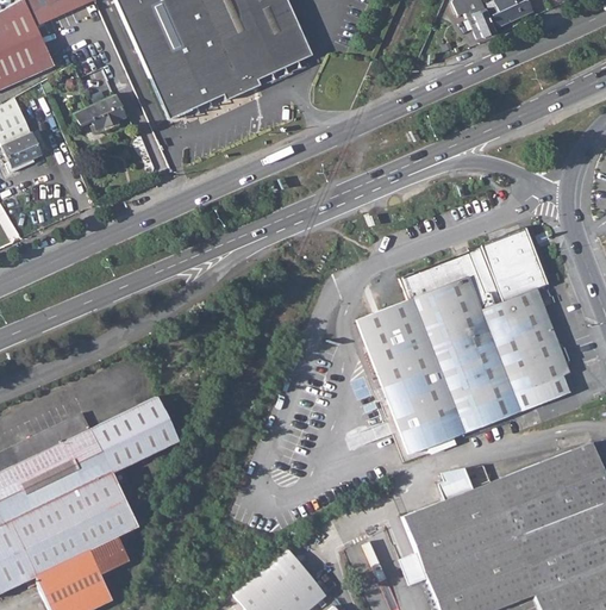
[(20,0),(7,8),(0,12),(0,88),(54,64),(45,43),(37,26),(93,0),(20,0)]
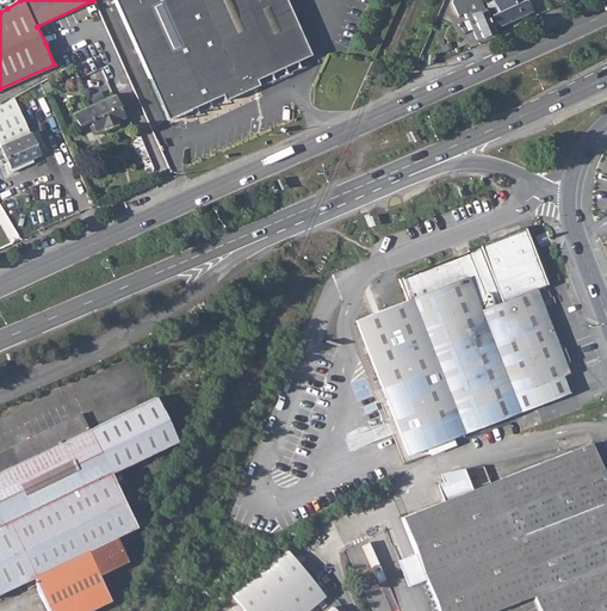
[(117,0),(173,121),(225,96),(229,102),(262,86),(261,80),(316,55),(290,0),(117,0)]
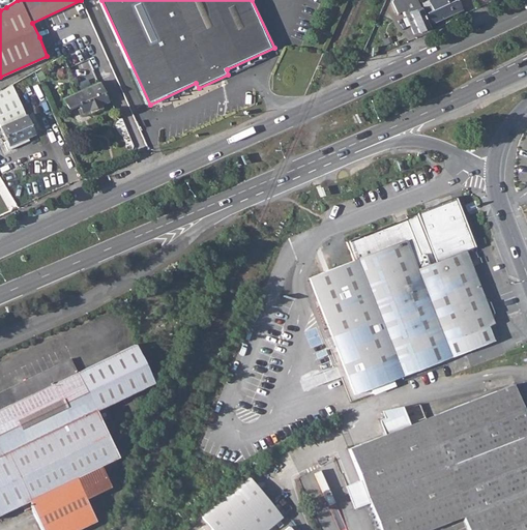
[(420,3),(418,0),(394,0),(394,2),(400,13),(406,10),(412,26),(417,24),(420,32),(432,28),(425,12),(420,3)]
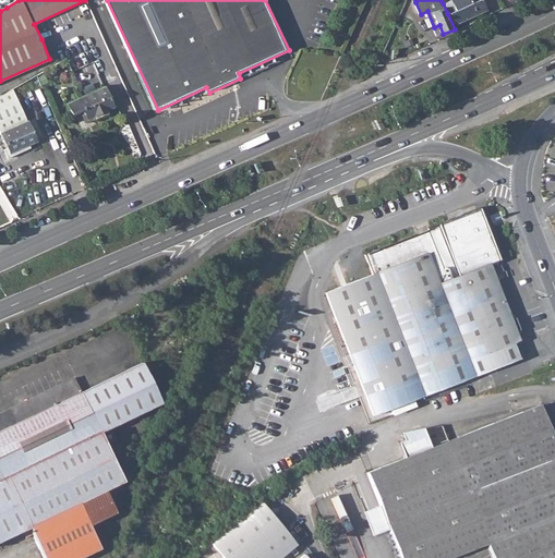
[(473,3),(471,0),(453,0),(457,11),(451,14),(457,24),(479,14),(473,3)]
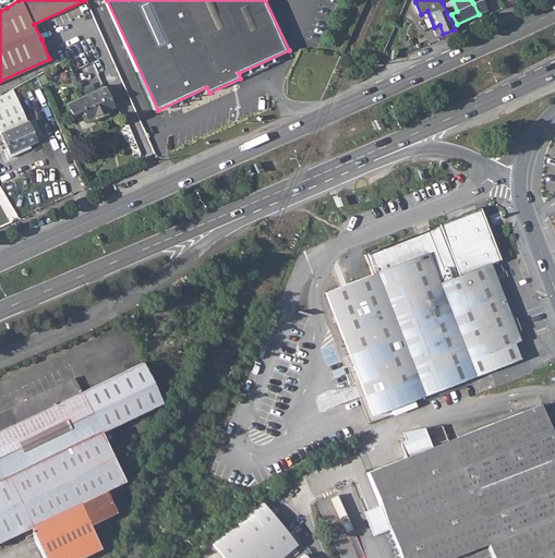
[(484,0),(481,0),(473,3),(479,14),(490,10),(484,0)]
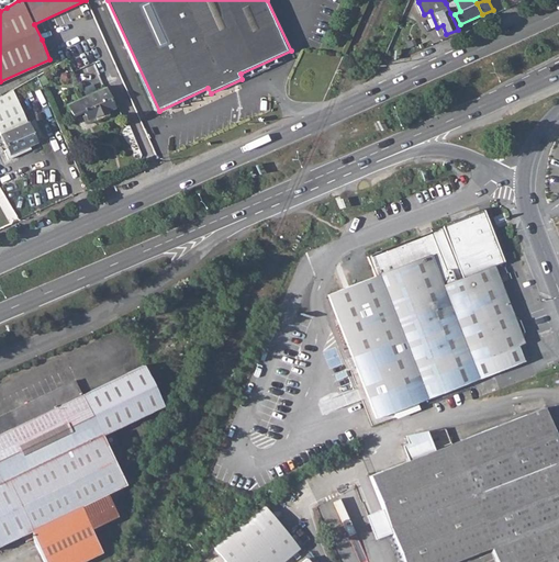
[(108,87),(70,104),(75,115),(85,112),(88,120),(116,108),(108,87)]
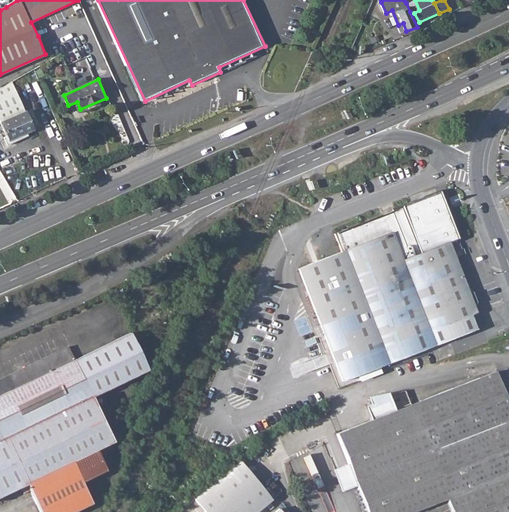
[(14,82),(0,89),(0,114),(11,137),(7,139),(11,146),(30,136),(29,133),(36,130),(14,82)]
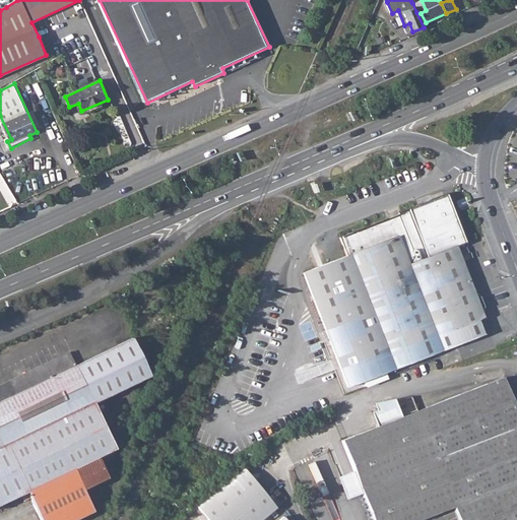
[(349,256),(306,272),(349,386),(487,334),(481,320),(487,318),(485,313),(477,294),(459,247),(469,243),(450,193),(400,212),(401,214),(341,238),(349,256)]
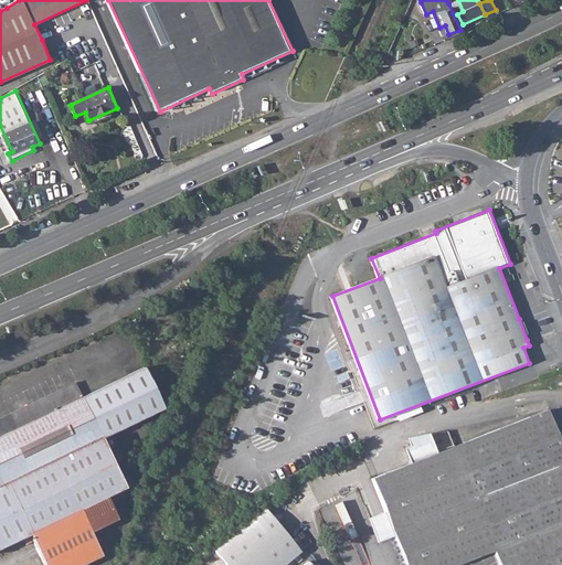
[(519,319),(527,340),(529,334),(525,321),(519,319)]
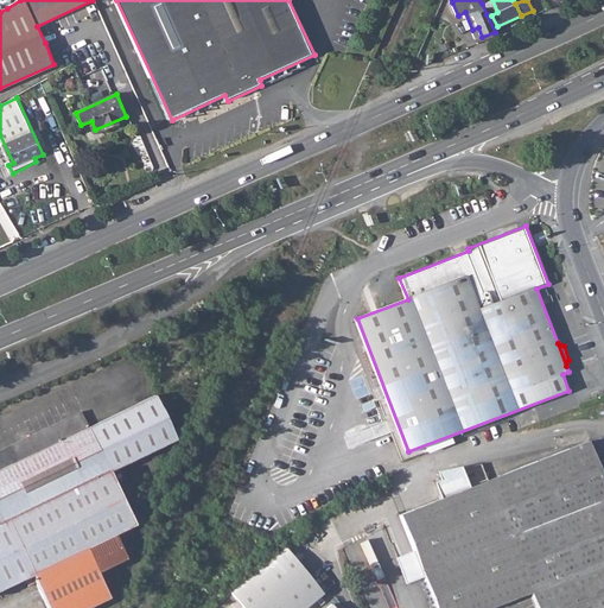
[(0,589),(35,574),(50,607),(88,607),(112,597),(100,571),(127,557),(116,534),(138,524),(119,483),(112,470),(122,466),(178,438),(158,396),(91,428),(83,411),(0,451),(0,589)]
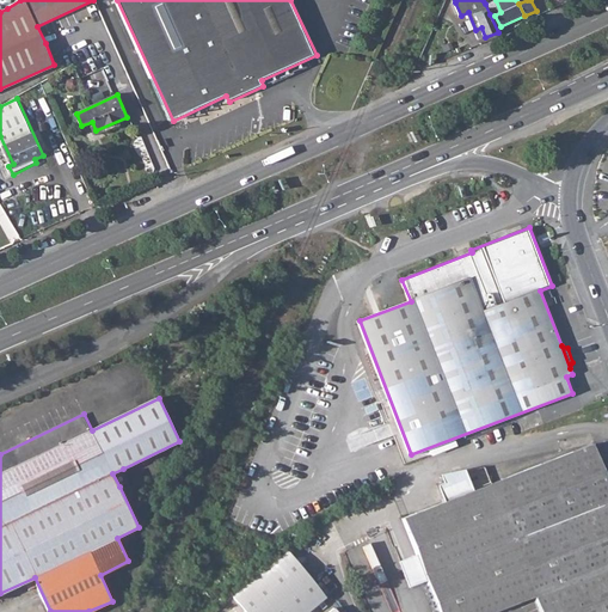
[(446,502),(405,519),(418,554),(429,580),(429,582),(504,552),(522,600),(536,595),(542,611),(607,611),(607,479),(594,445),(476,491),(446,502)]
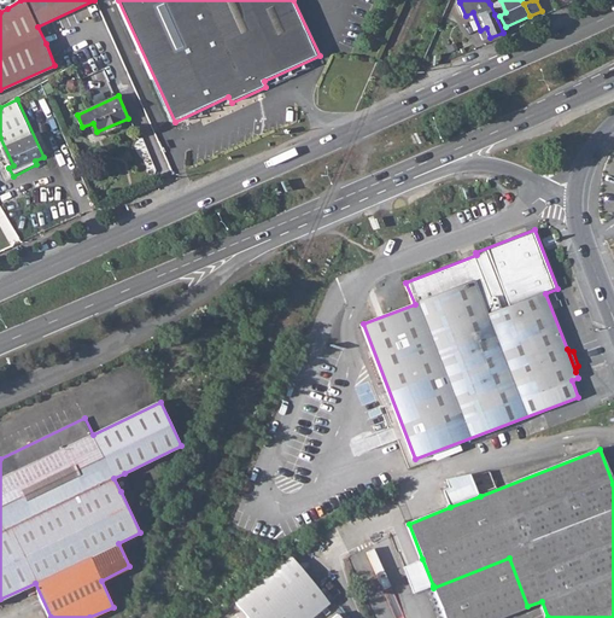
[(113,478),(121,491),(132,487),(124,473),(113,478)]
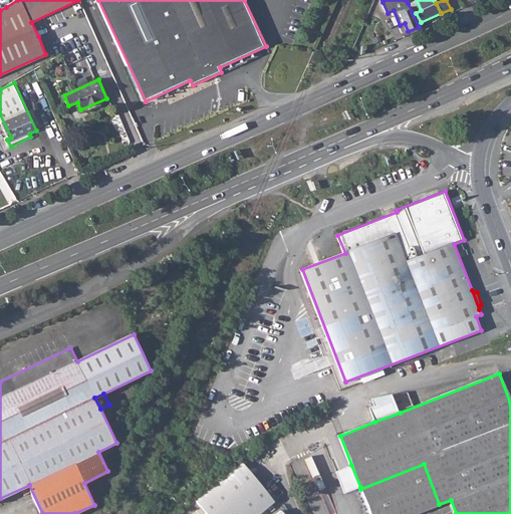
[(368,408),(374,422),(400,413),(391,394),(371,399),(373,405),(368,408)]
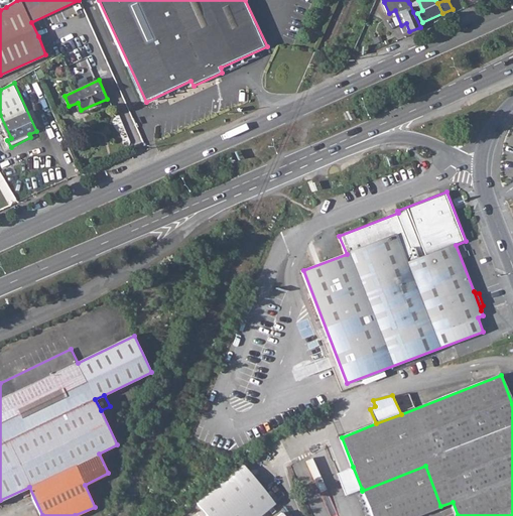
[(245,464),(198,502),(209,515),(261,515),(277,503),(245,464)]
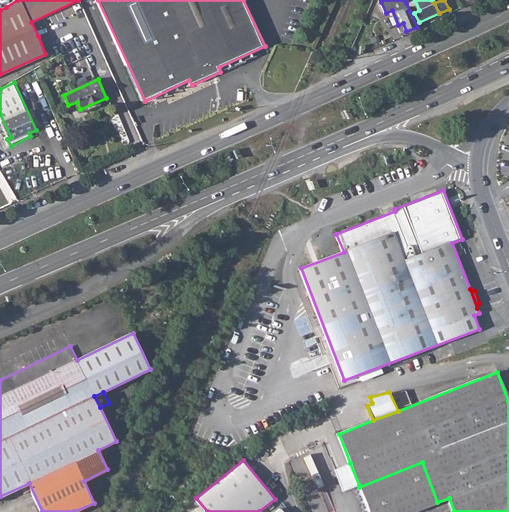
[(422,462),(359,487),(368,511),(412,511),(437,502),(422,462)]
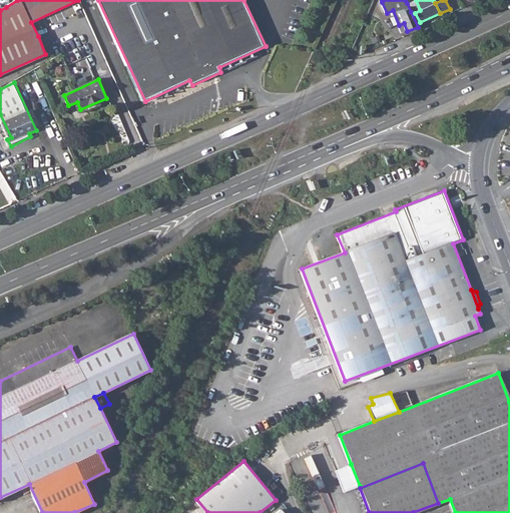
[(335,470),(344,492),(360,486),(351,464),(335,470)]
